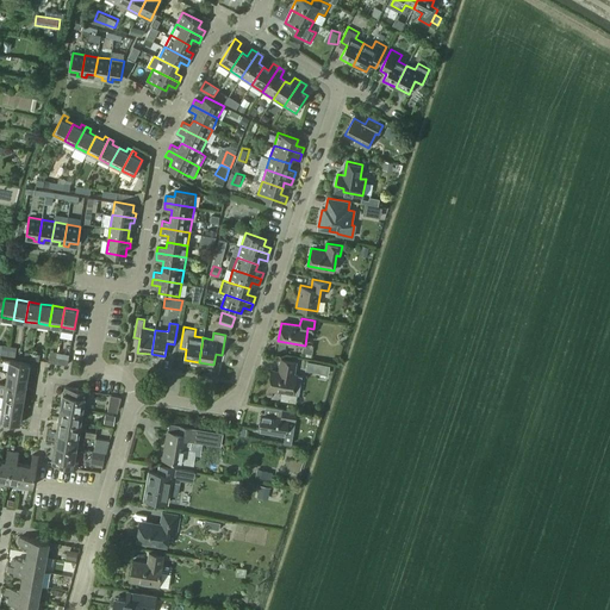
[(27,375),(30,362),(11,360),(8,372),(27,375)]
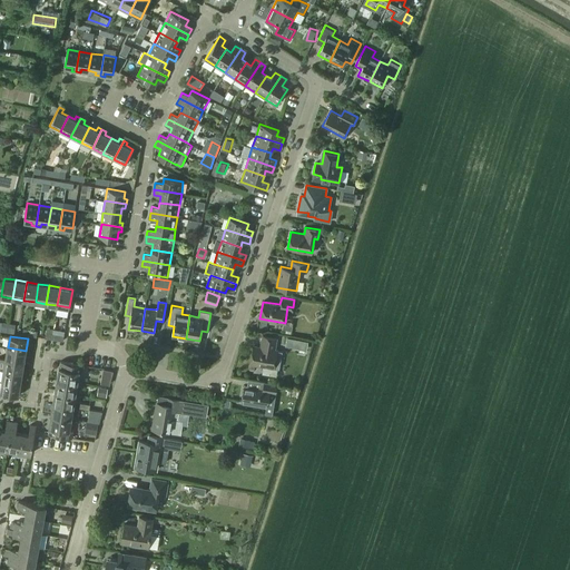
[(276,338),(263,336),(262,344),(264,344),(263,347),(254,346),(251,364),(264,366),(263,373),(276,375),(277,370),(277,367),(279,369),(283,352),(274,350),(276,338)]
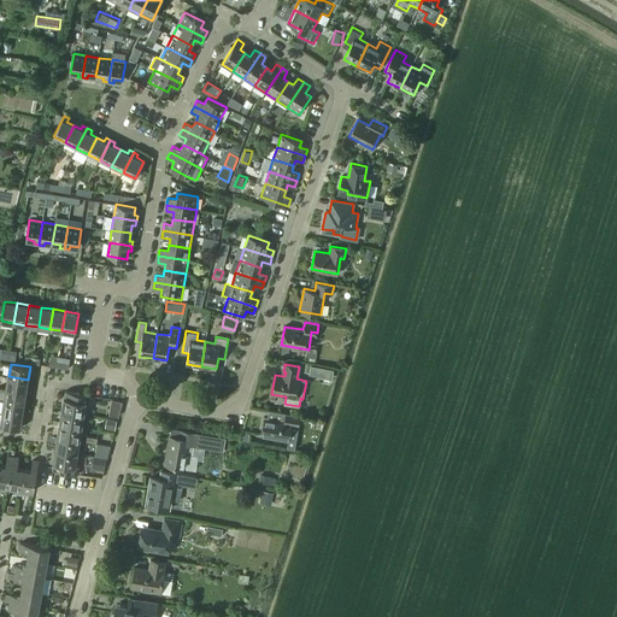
[(312,375),(327,376),(328,368),(313,365),(312,375)]
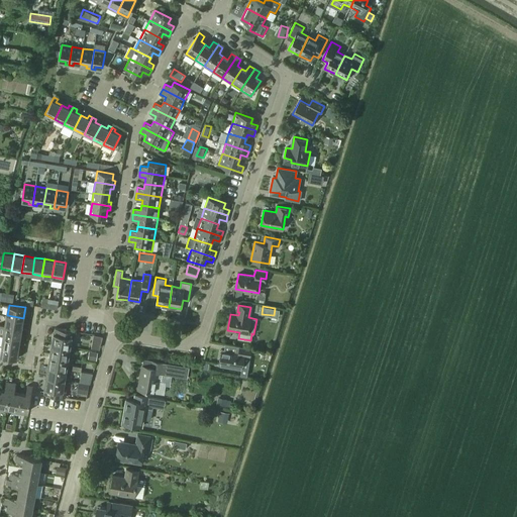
[(22,328),(23,318),(7,315),(5,325),(22,328)]
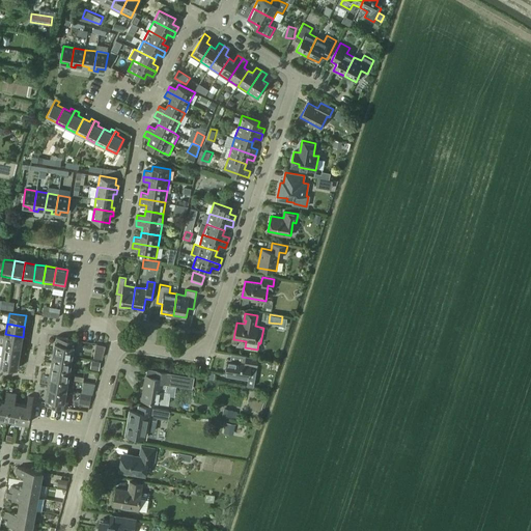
[(21,346),(23,337),(5,334),(4,344),(21,346)]
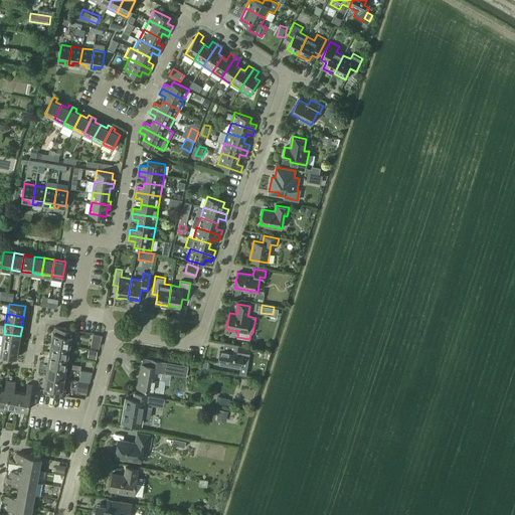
[(75,337),(76,330),(63,328),(54,327),(54,333),(53,333),(52,343),(69,346),(71,336),(75,337)]
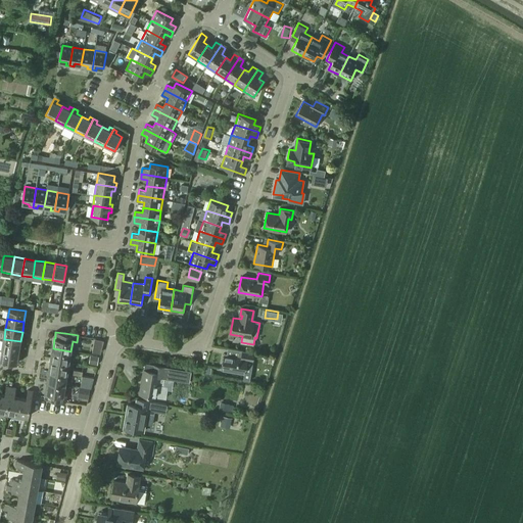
[(18,352),(20,341),(4,339),(2,349),(18,352)]
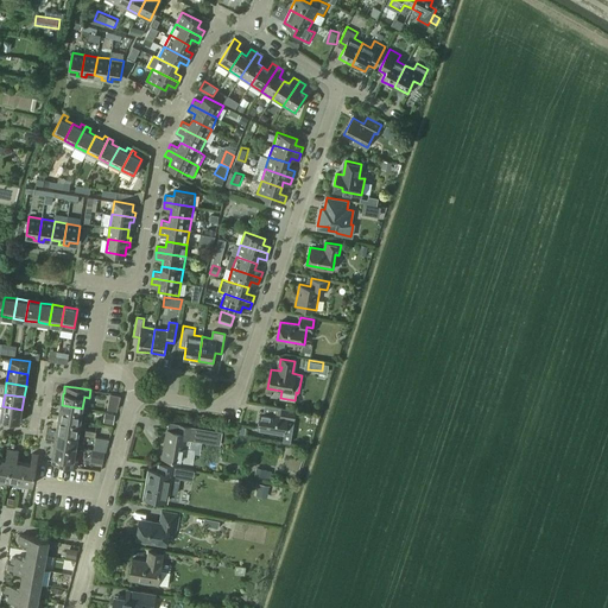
[(112,394),(111,410),(121,410),(121,394),(112,394)]
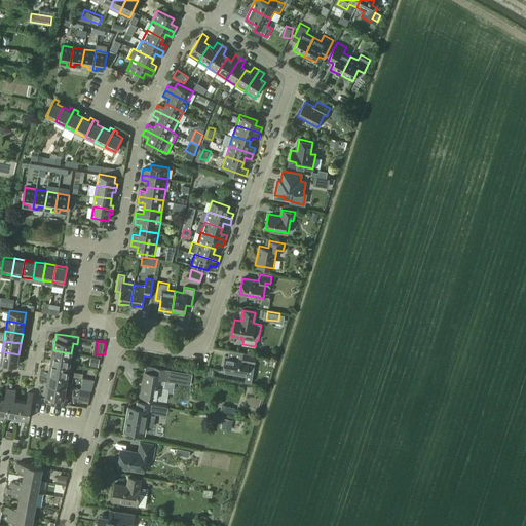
[(69,365),(71,353),(53,350),(51,362),(69,365)]
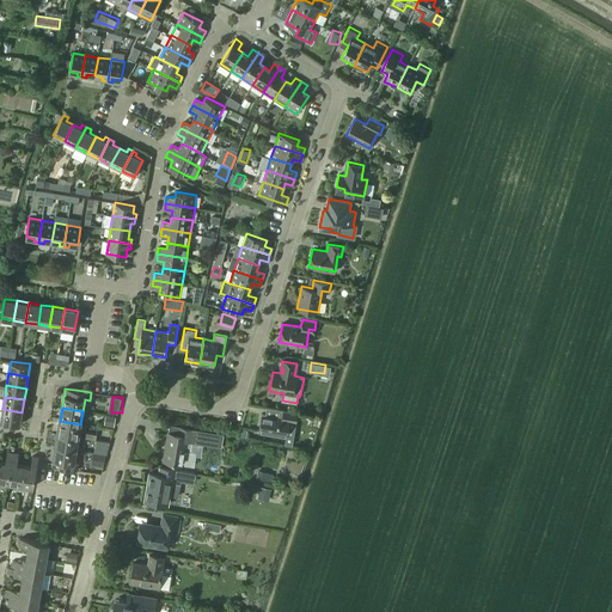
[(20,424),(22,412),(2,409),(0,421),(20,424)]
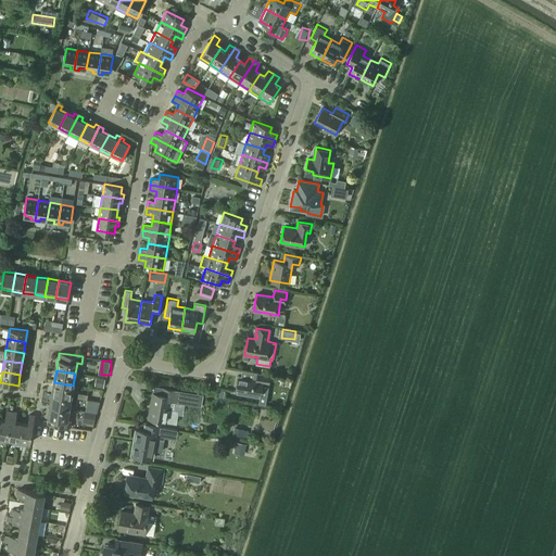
[(269,384),(270,375),(257,373),(256,379),(239,376),(236,392),(261,396),(263,383),(269,384)]
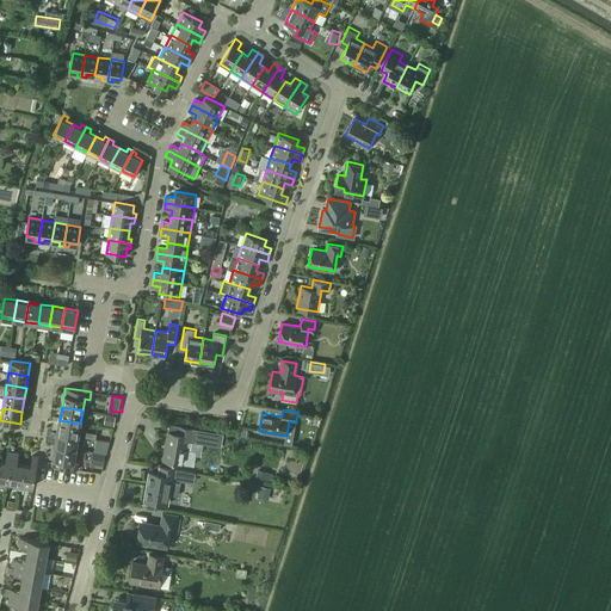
[(106,424),(116,426),(118,417),(109,414),(106,424)]
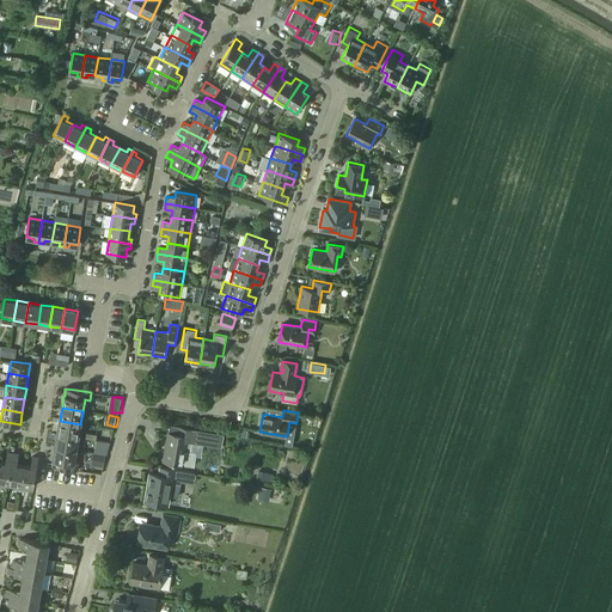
[(79,438),(80,424),(60,421),(57,434),(79,438)]
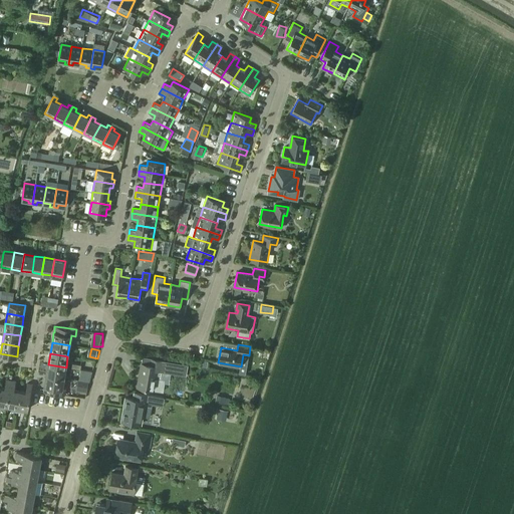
[(188,364),(168,361),(152,358),(151,364),(142,363),(138,388),(163,392),(165,382),(163,379),(158,378),(158,380),(156,379),(158,370),(186,375),(188,364)]
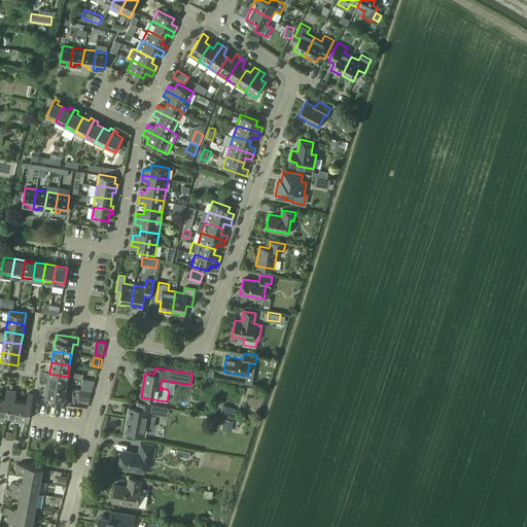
[(66,387),(68,377),(49,374),(48,384),(66,387)]
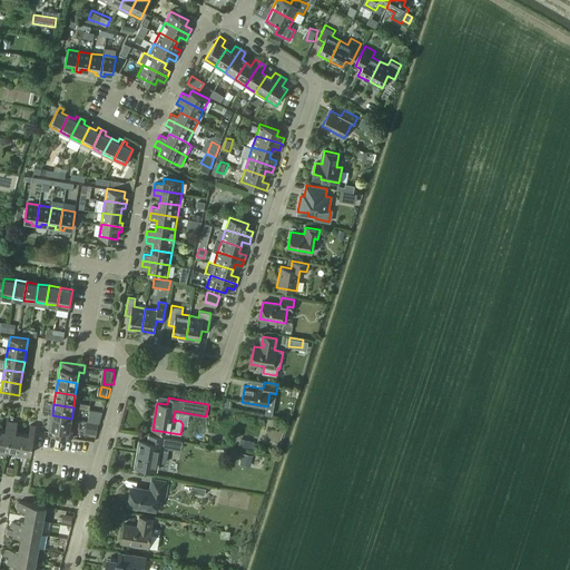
[(89,410),(88,421),(99,423),(101,412),(89,410)]
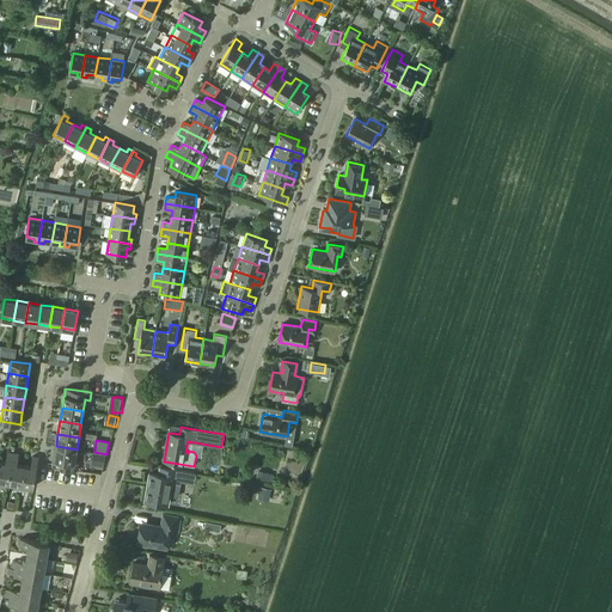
[(74,461),(77,450),(56,446),(53,466),(62,467),(78,470),(79,463),(74,461)]
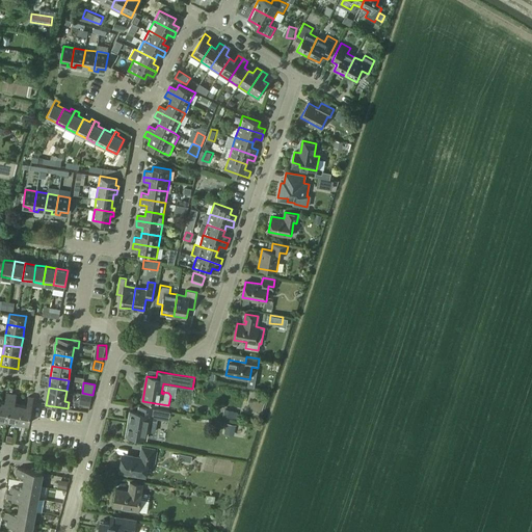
[(6,420),(11,394),(6,393),(4,401),(0,400),(0,422),(1,419),(6,420)]
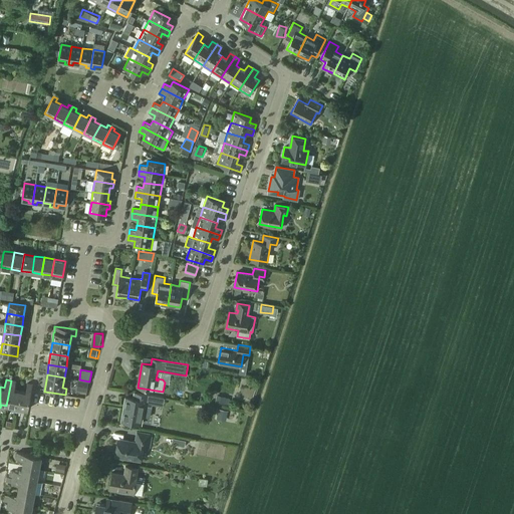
[(16,411),(20,391),(14,390),(16,380),(11,380),(6,406),(12,407),(12,411),(16,411)]
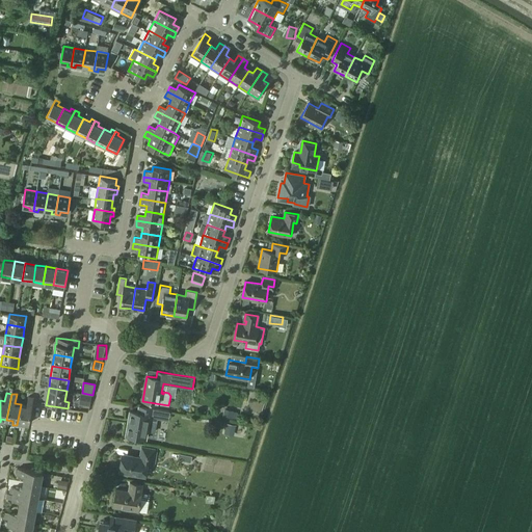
[(29,423),(33,397),(28,397),(27,405),(21,404),(17,425),(22,426),(23,423),(29,423)]
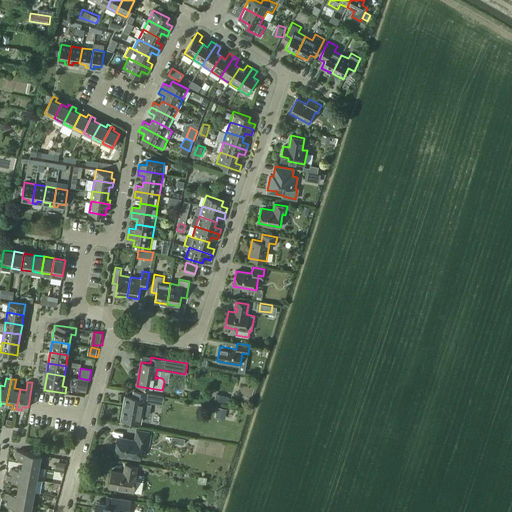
[(148,400),(149,394),(134,391),(133,397),(125,396),(121,419),(123,419),(122,422),(133,424),(133,421),(140,422),(142,414),(149,416),(150,406),(144,404),(144,399),(148,400)]
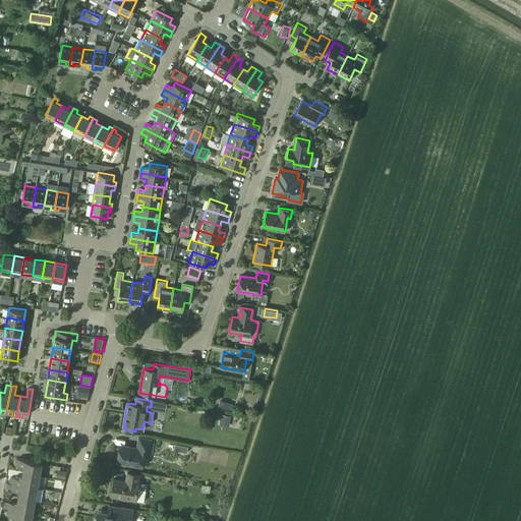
[(223,414),(221,424),(231,426),(233,416),(223,414)]
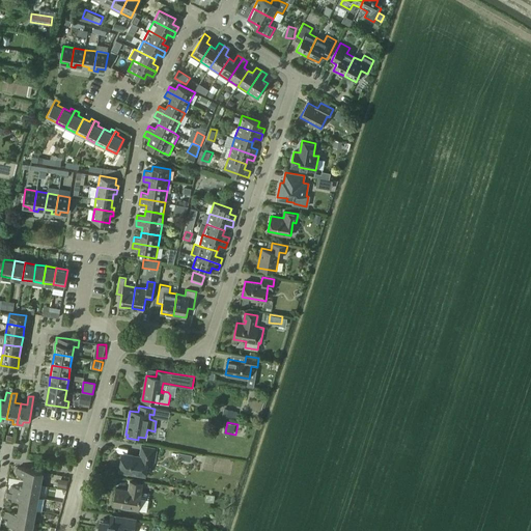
[(155,463),(157,448),(141,445),(139,456),(122,453),(119,471),(145,475),(147,462),(155,463)]
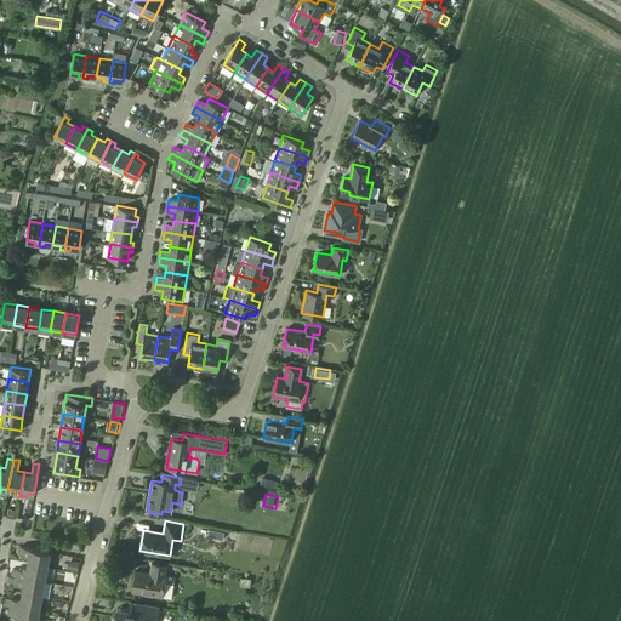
[(47,567),(50,552),(21,546),(20,554),(29,556),(28,563),(47,567)]
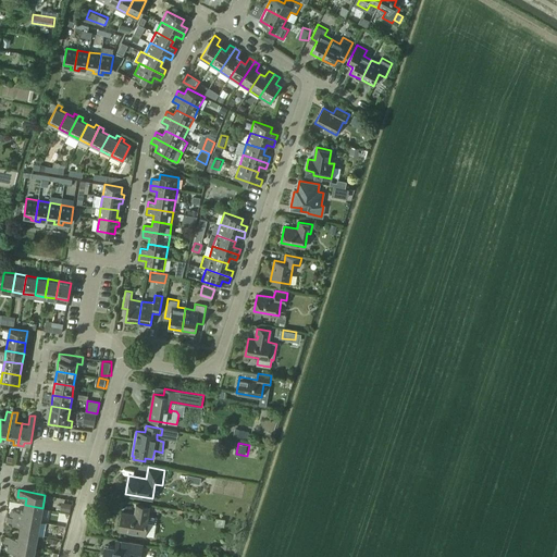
[(40,521),(42,508),(25,505),(23,511),(15,510),(14,517),(40,521)]
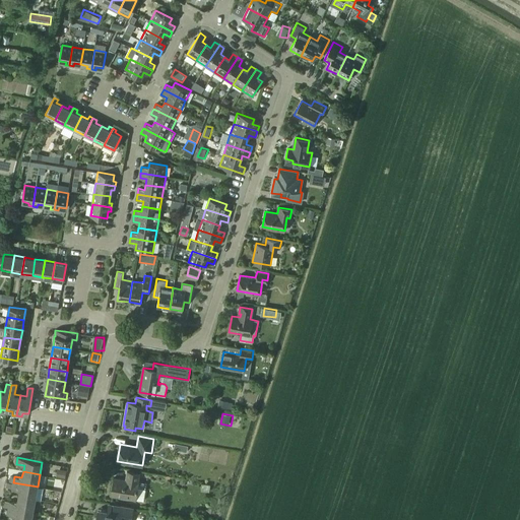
[(137,481),(139,473),(127,471),(125,479),(114,477),(111,496),(143,501),(145,490),(136,488),(137,481)]
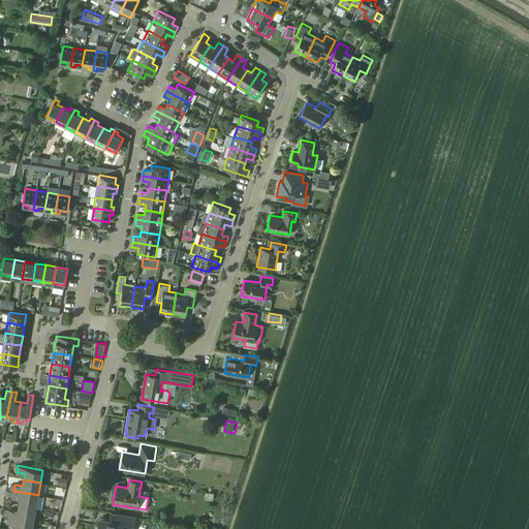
[(37,497),(38,495),(13,491),(12,498),(20,499),(19,505),(35,508),(42,509),(44,498),(37,497)]
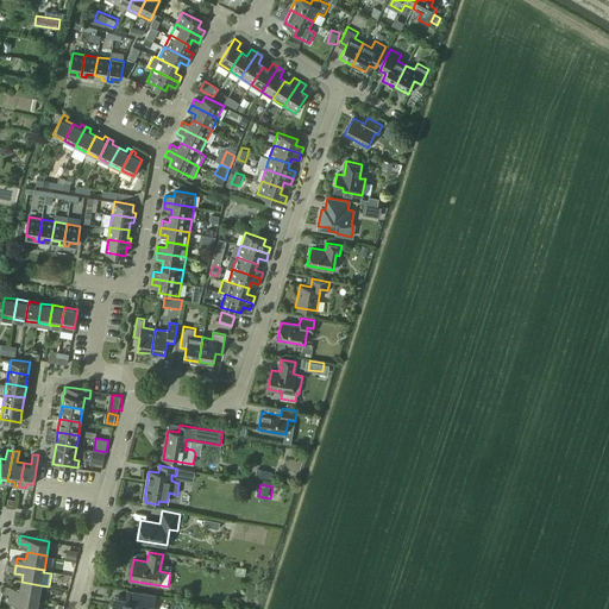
[(38,600),(41,585),(22,582),(20,589),(12,586),(10,595),(38,600)]
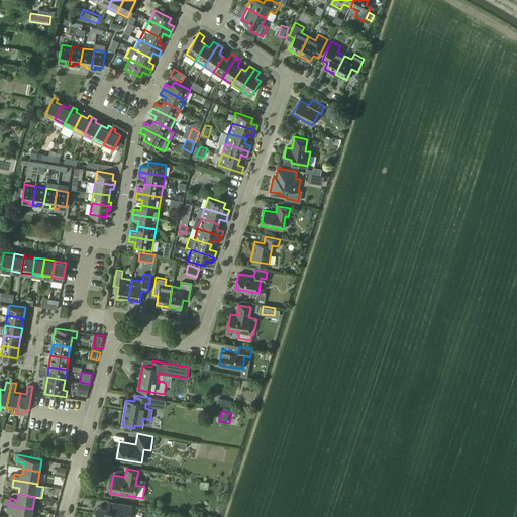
[(129,516),(131,505),(117,503),(116,510),(100,507),(99,514),(96,514),(95,516),(129,516)]
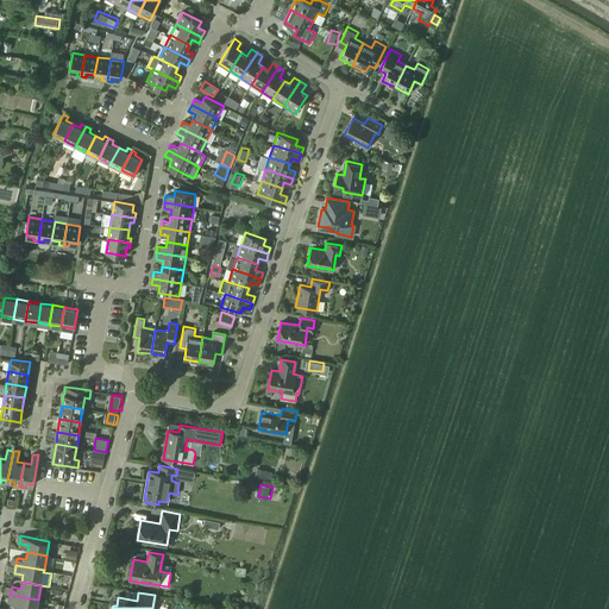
[(36,608),(38,600),(10,595),(8,602),(18,604),(16,608),(36,608)]
